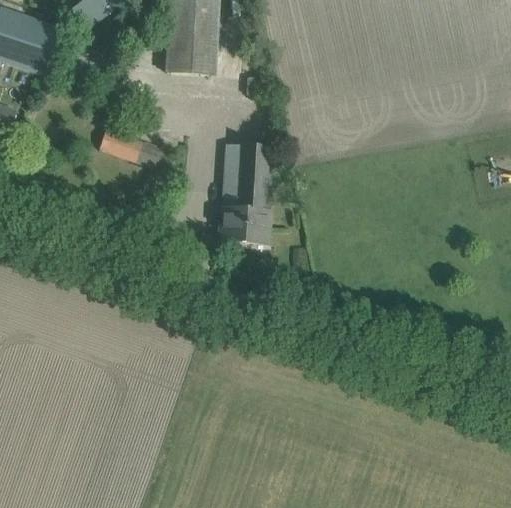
[(80,0),(75,4),(92,26),(126,0),(80,0)]
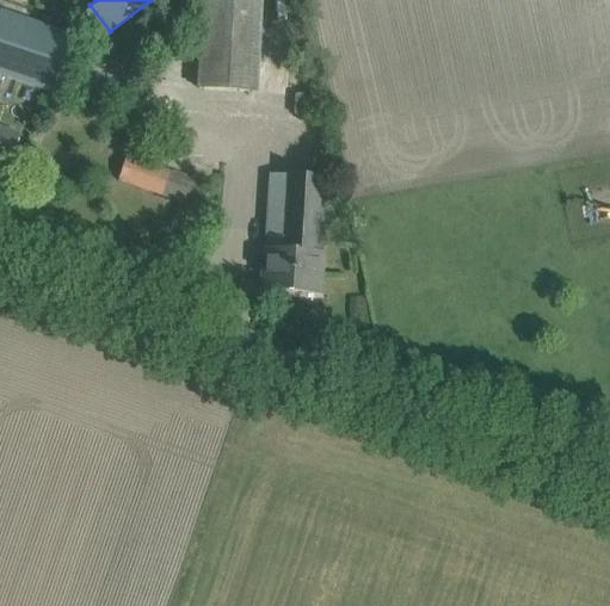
[(202,0),(197,85),(258,88),(263,0),(202,0)]
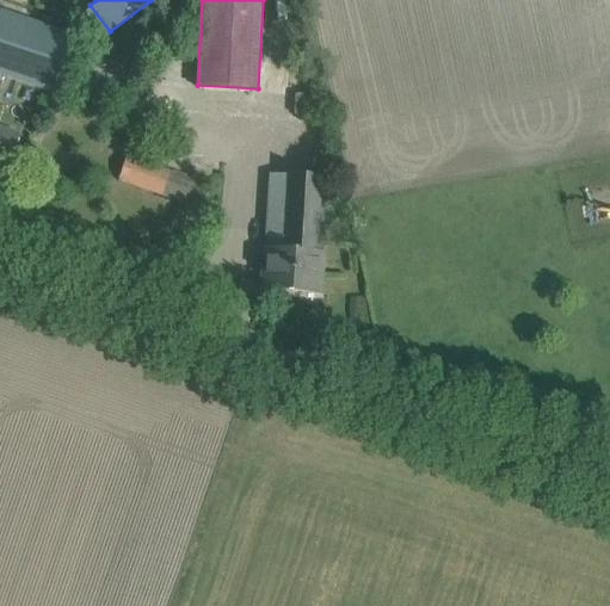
[(75,31),(1,6),(0,10),(0,69),(55,90),(75,31)]
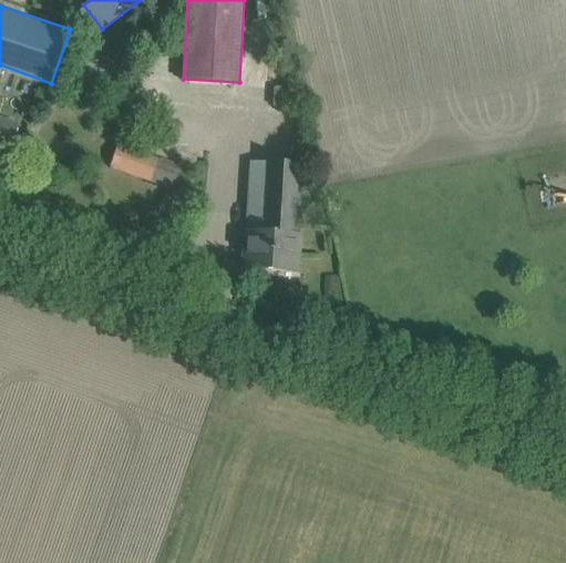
[(0,152),(7,154),(13,134),(19,120),(0,113),(0,152)]
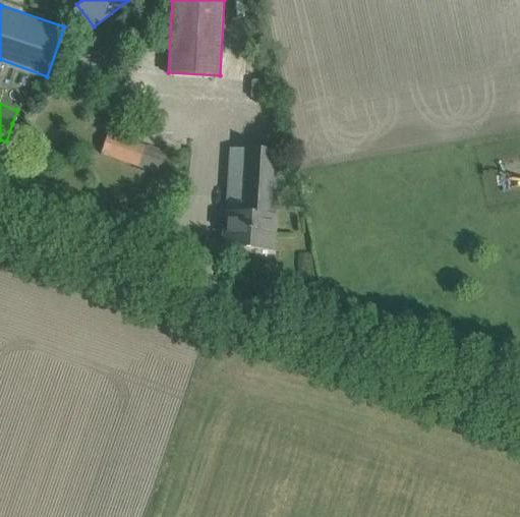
[(142,115),(117,107),(102,151),(172,175),(179,153),(134,137),(142,115)]
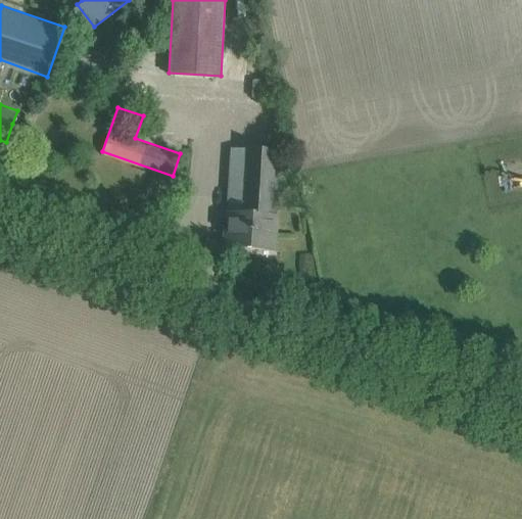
[(231,146),(226,245),(274,247),(280,149),(231,146)]
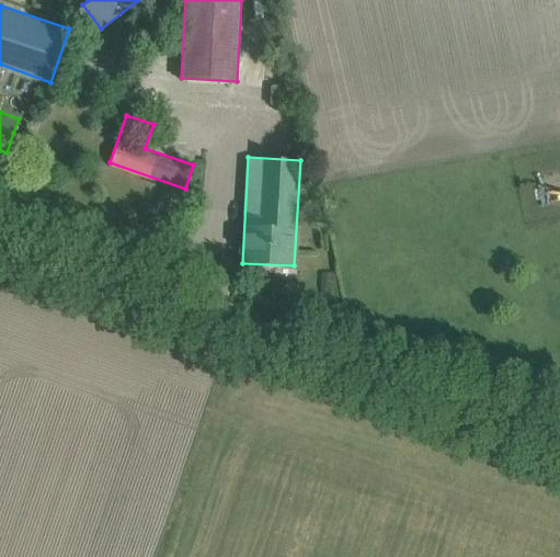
[(559,166),(534,173),(541,202),(559,196),(559,166)]
